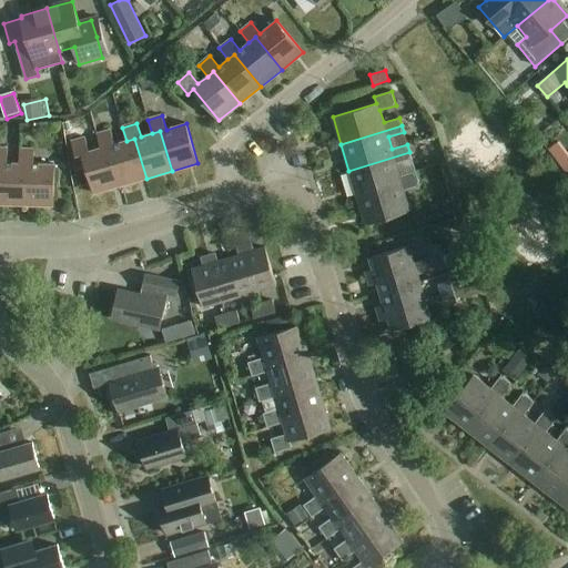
[(109,146),(120,186),(146,179),(134,139),(127,141),(115,144),(111,131),(97,135),(101,149),(109,146)]
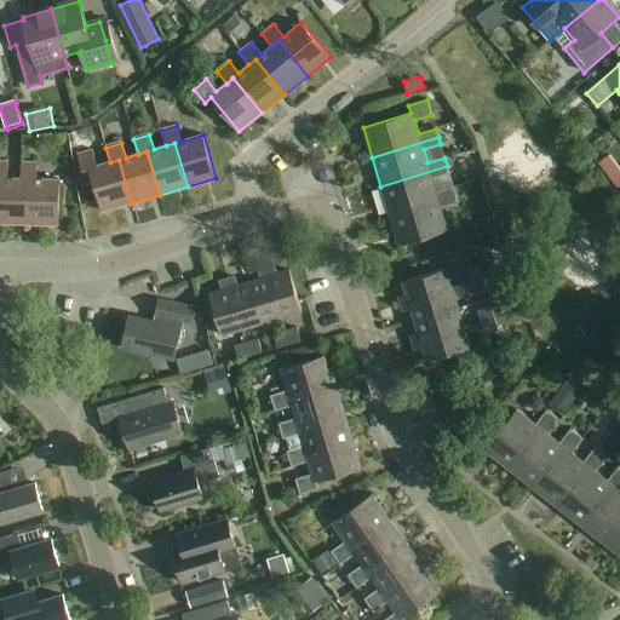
[(119,160),(110,162),(98,166),(93,151),(78,155),(82,172),(91,170),(103,212),(131,204),(119,160)]
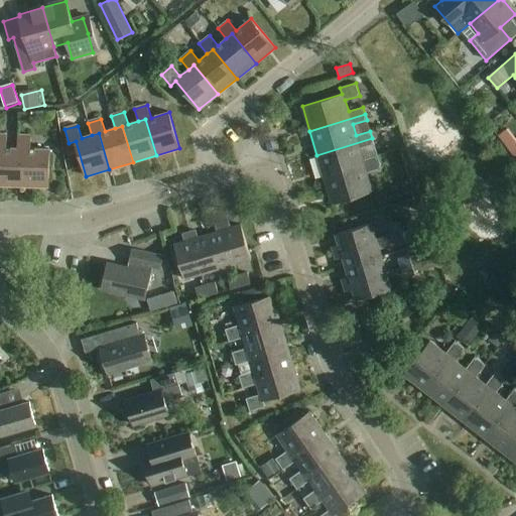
[(0,147),(1,148),(0,178),(0,185),(24,186),(25,149),(17,148),(7,148),(7,135),(0,135),(0,147)]
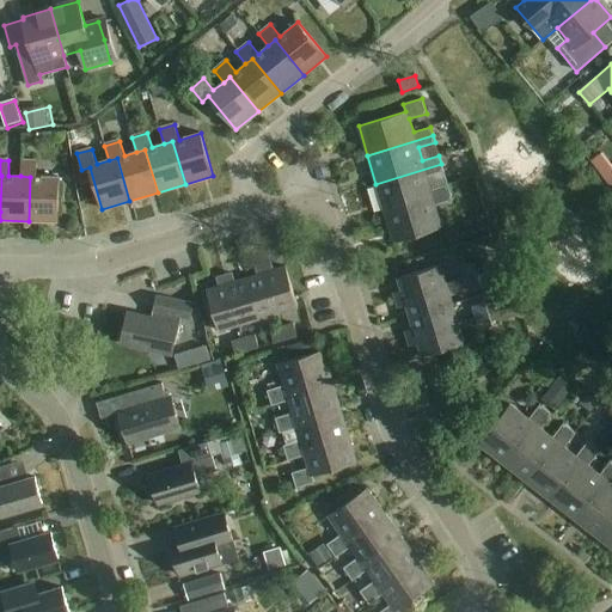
[(30,177),(29,221),(57,222),(59,177),(37,177),(37,161),(22,161),(20,176),(30,177)]
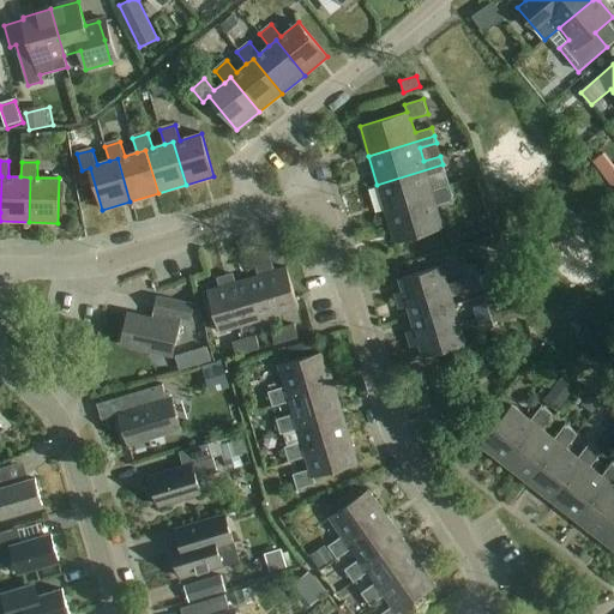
[(377,185),(386,214),(452,194),(450,185),(432,191),(428,176),(445,172),(443,164),(377,185)]
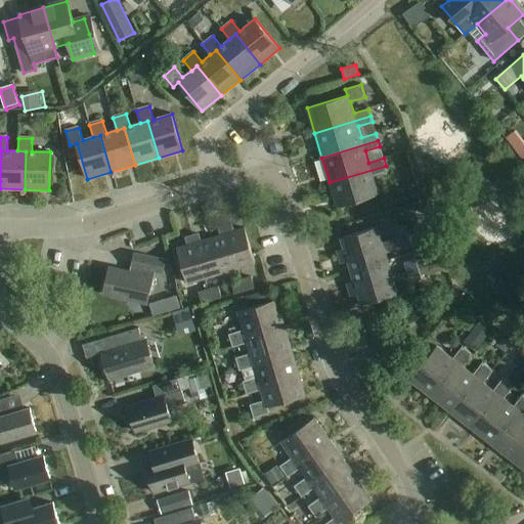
[(388,171),(386,166),(330,182),(337,208),(379,194),(373,176),(388,171)]
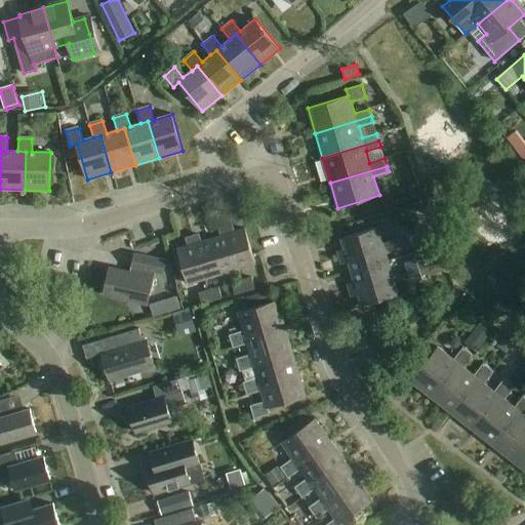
[(226,227),(239,270),(255,265),(245,229),(235,232),(233,225),(226,227)]
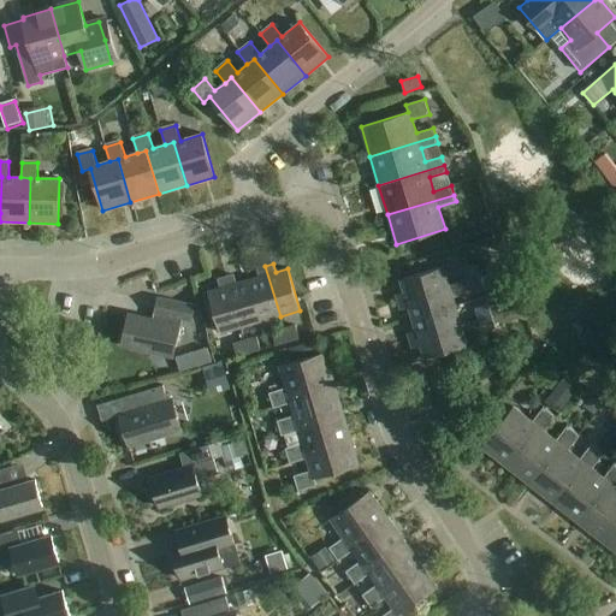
[(248,280),(260,323),(280,317),(265,266),(256,268),(259,277),(248,280)]
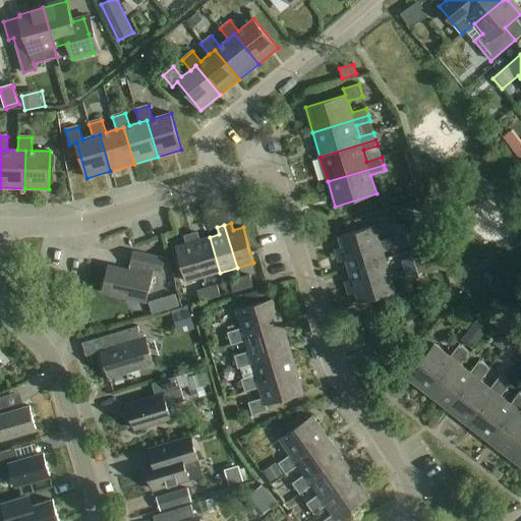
[(404,225),(393,228),(396,238),(407,235),(404,225)]
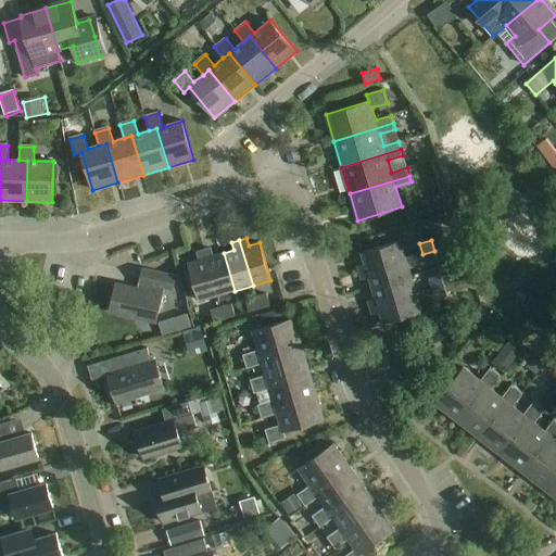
[(359,273),(406,258),(401,241),(362,252),(365,264),(358,266),(359,273)]
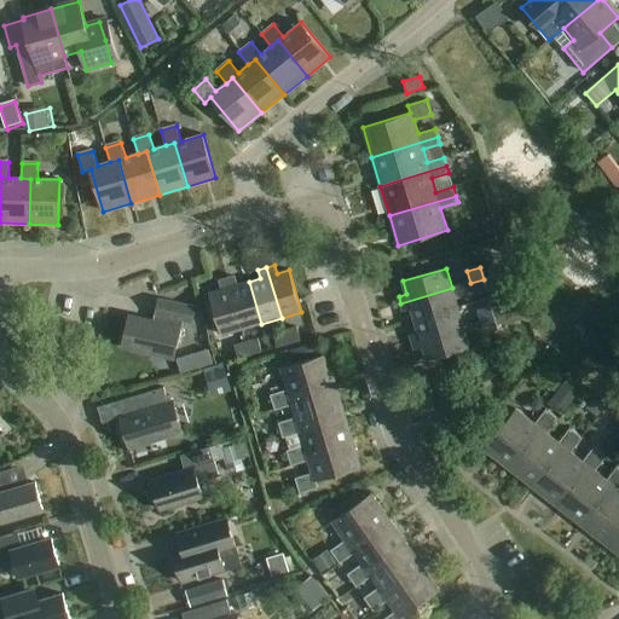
[(242,330),(261,324),(249,282),(237,284),(235,276),(226,278),(242,330)]
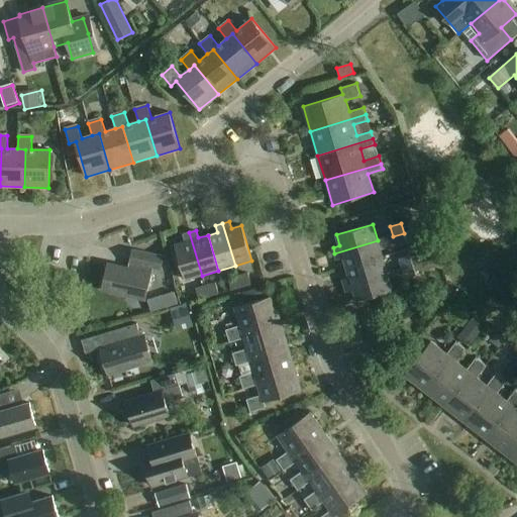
[(202,276),(189,232),(183,234),(185,241),(175,244),(185,280),(202,276)]
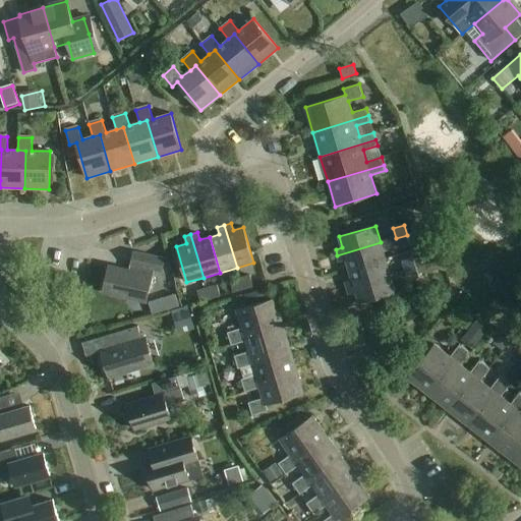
[(407,235),(396,238),(399,249),(410,246),(407,235)]
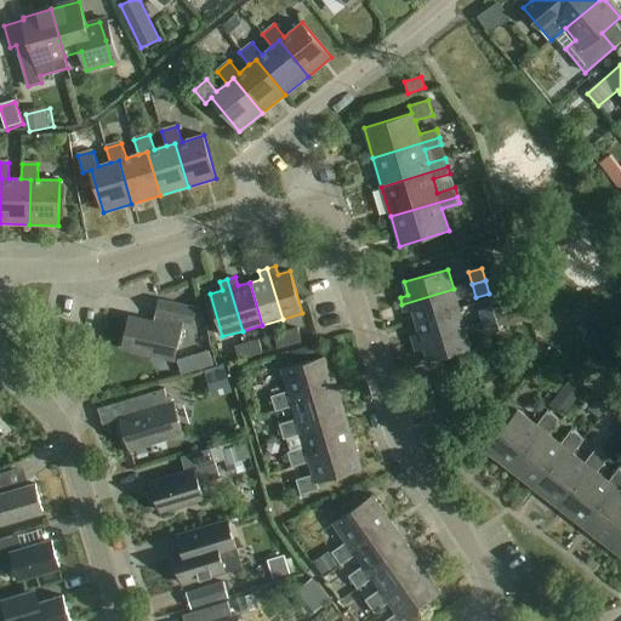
[(416,322),(460,308),(454,289),(402,305),(404,312),(412,309),(416,322)]
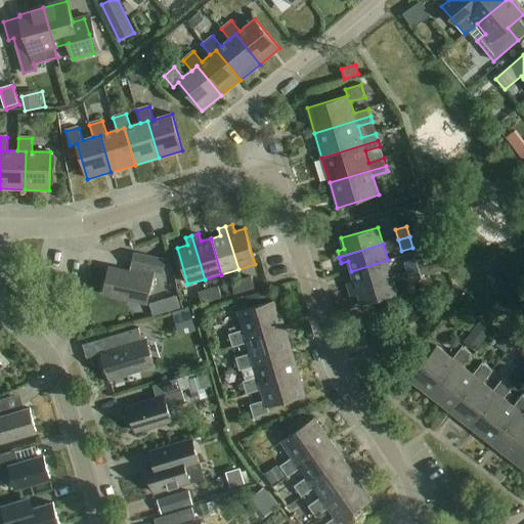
[(166,260),(134,253),(129,273),(108,268),(103,293),(148,302),(155,271),(163,273),(166,260)]
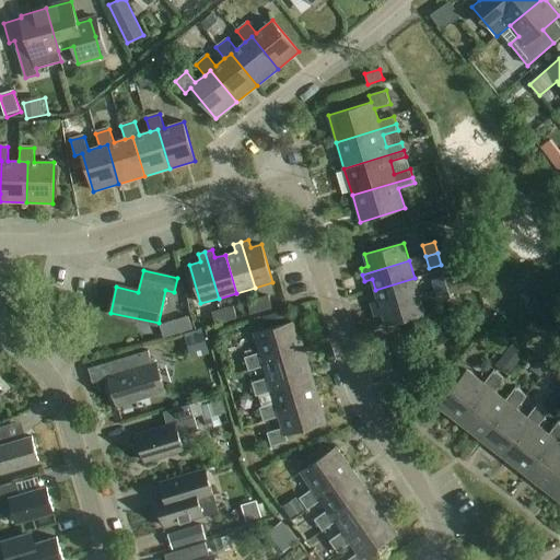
[(420,295),(415,278),(375,290),(378,301),(371,303),(373,310),(420,295)]
